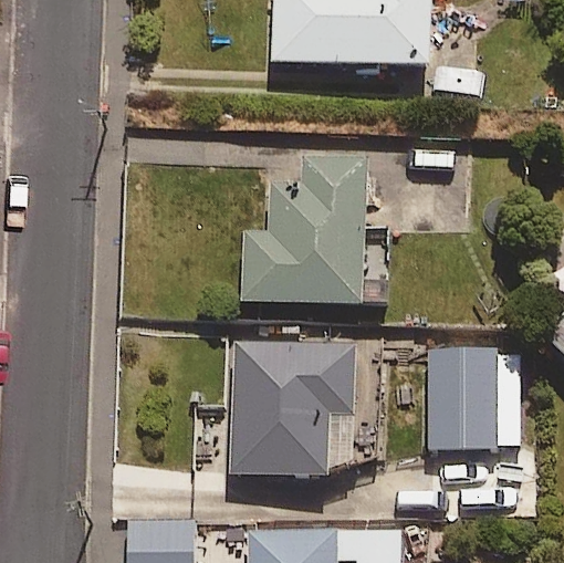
[(273,0),(271,59),(428,64),(430,0),(273,0)]
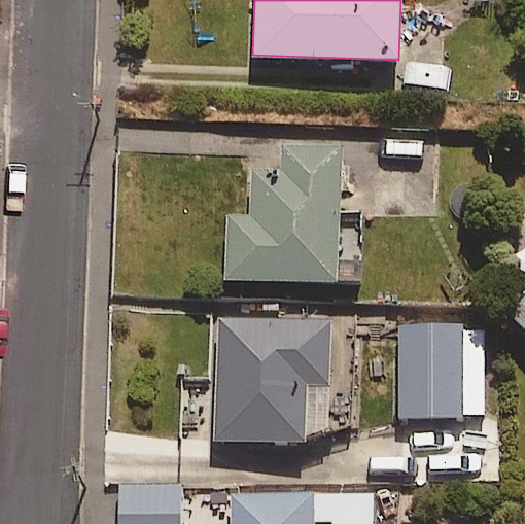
[(337,282),(341,150),(250,148),(248,216),(226,215),(224,279),(337,282)]
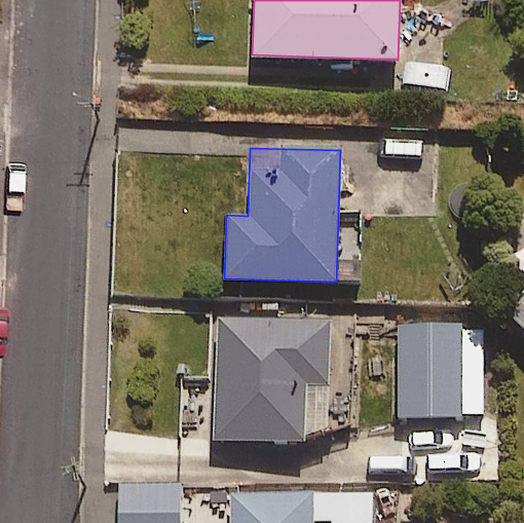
[(523,273),(497,302),(523,328),(523,273)]
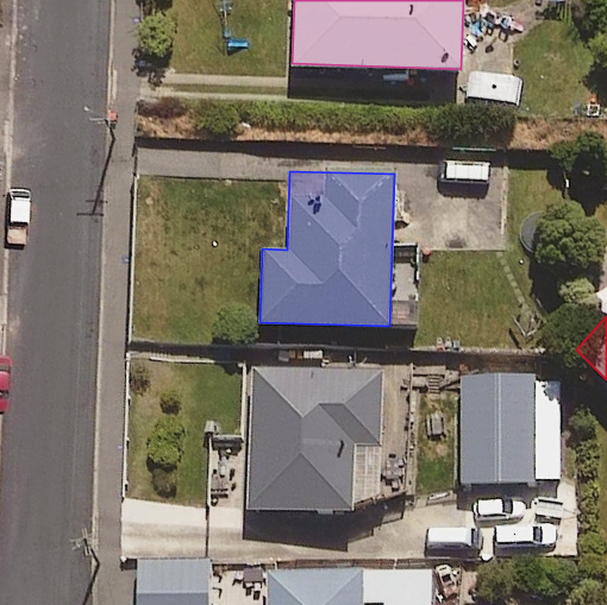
[(248,366),(246,508),(352,509),(354,451),(380,451),(381,369),(248,366)]
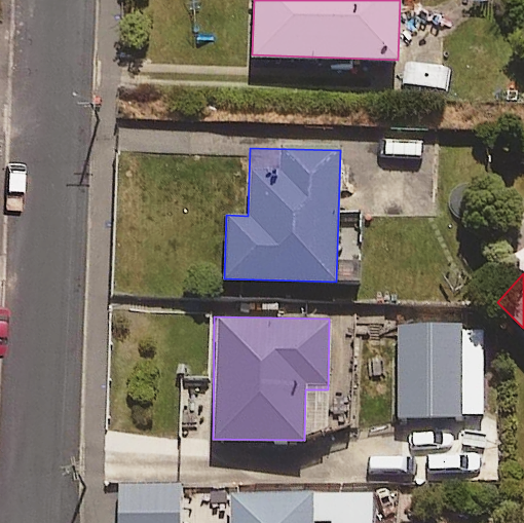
[(480,322),(395,324),(398,415),(483,413),(480,322)]
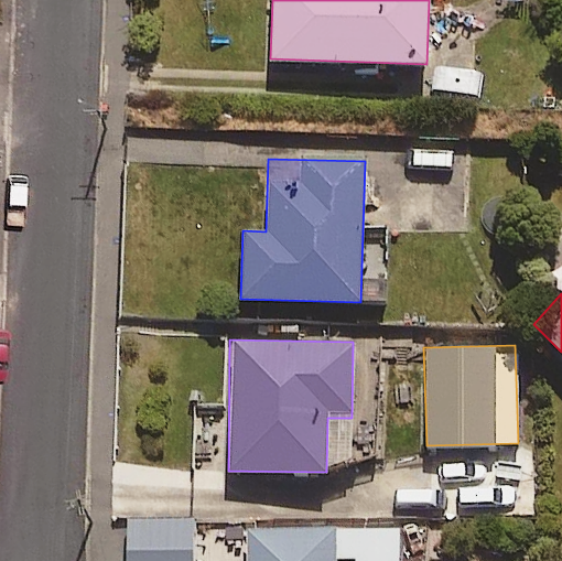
[(191,560),(193,518),(127,517),(125,560),(191,560)]
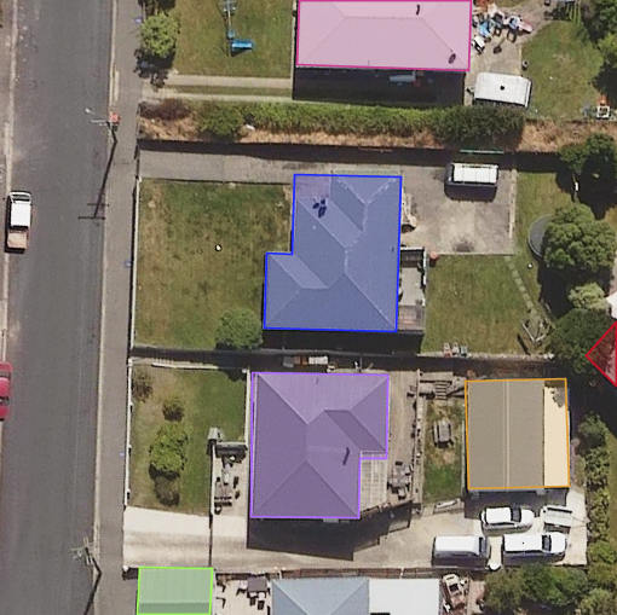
[(436,614),(436,578),(272,579),(271,614),(436,614)]
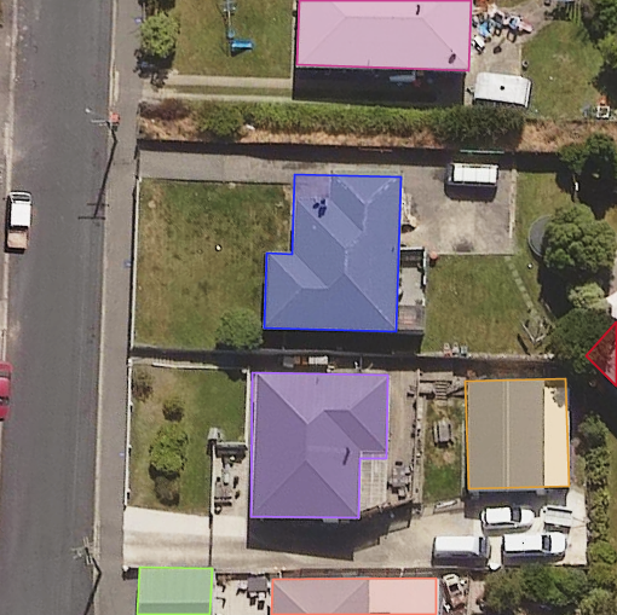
All buildings are outlined.
